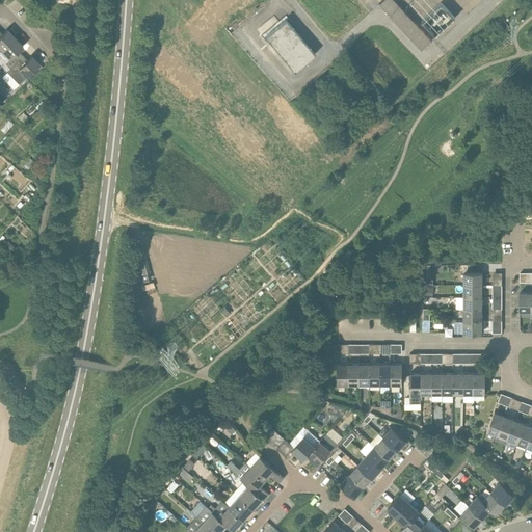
[(384,0),(379,5),(422,50),(432,41),(394,0),(384,0)]
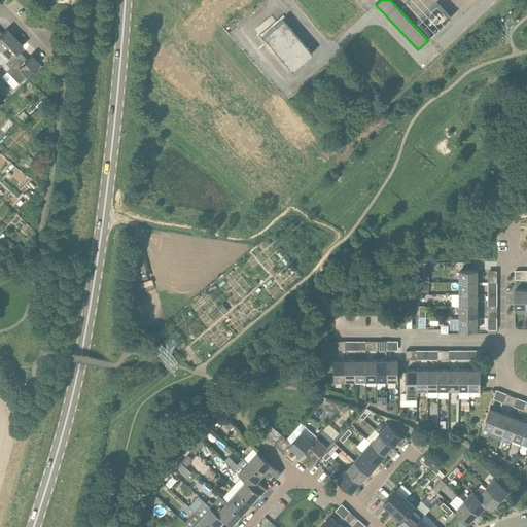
[(440,2),(420,19),(433,34),(453,18),(440,2)]
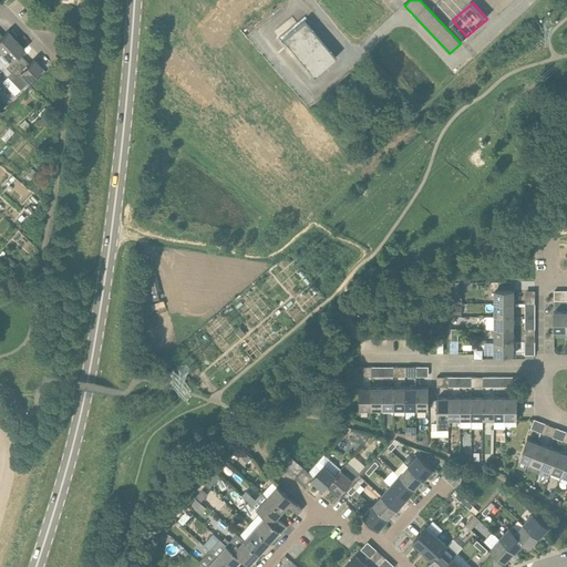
[(336,58),(305,20),(282,39),(313,75),(336,58)]
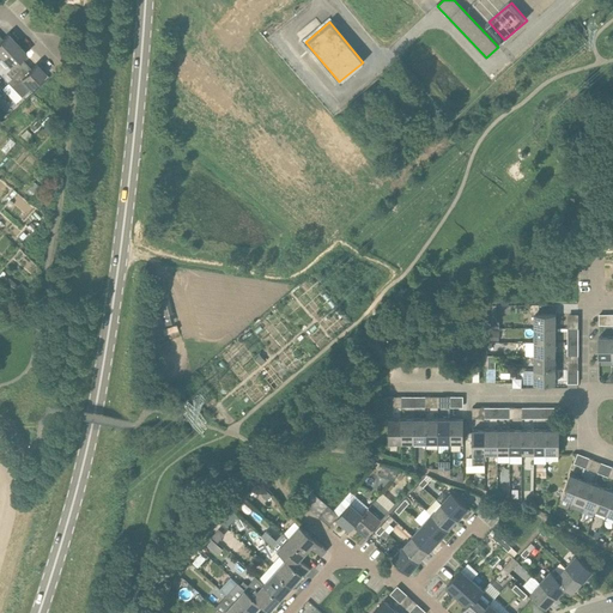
[(0,59),(2,58),(18,43),(8,34),(0,41),(0,59)]
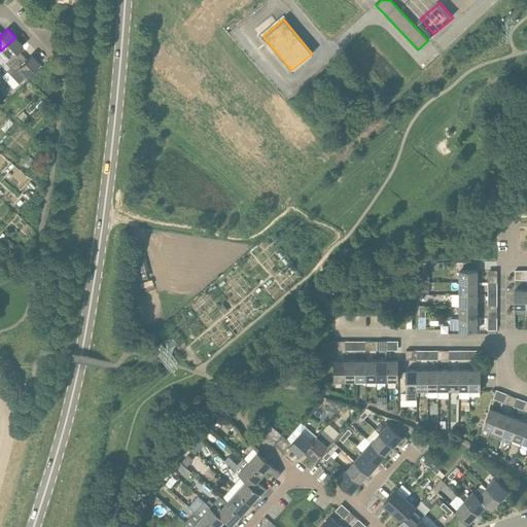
[(15,37),(2,49),(10,58),(5,63),(10,67),(20,58),(15,54),(24,46),(15,37)]
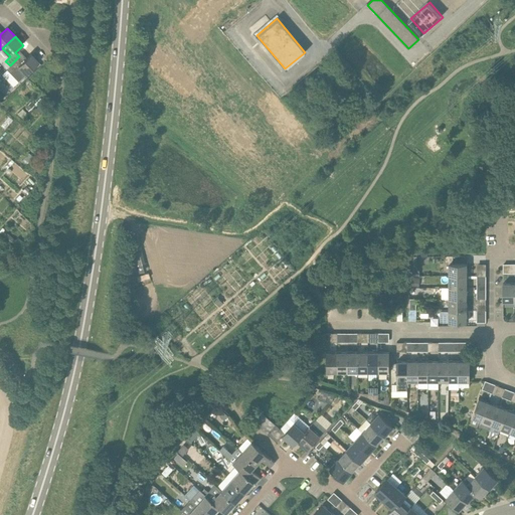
[(19,56),(10,65),(6,68),(18,80),(26,73),(26,74),(39,62),(31,53),(23,60),(19,56)]
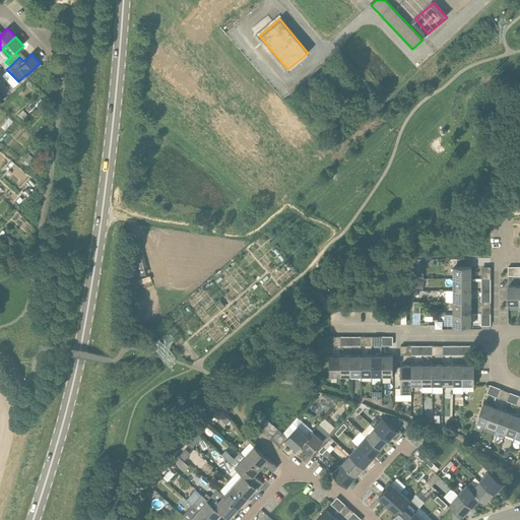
[(25,108),(28,111),(35,106),(31,102),(25,108)]
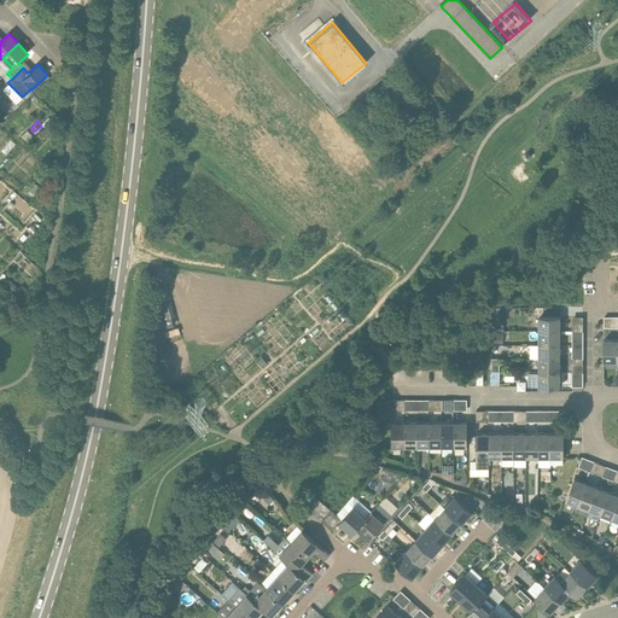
[(51,133),(56,128),(51,123),(44,129),(47,133),(51,133)]
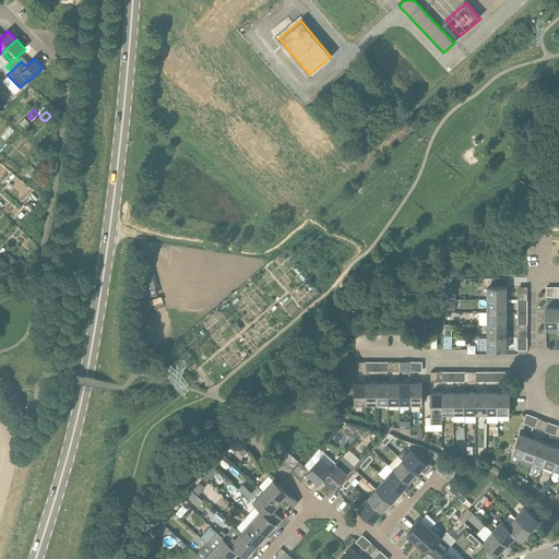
[(37,170),(32,165),(26,171),(32,176),(37,170)]
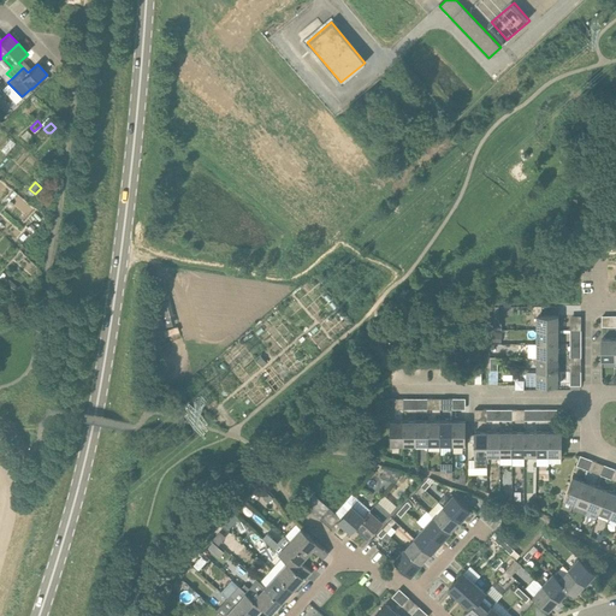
[(537,330),(558,330),(558,315),(537,315),(537,330)]
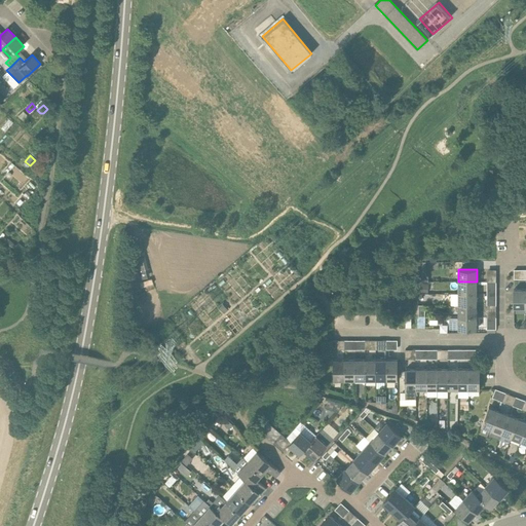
[(458,294),(477,294),(477,282),(458,282),(458,294)]
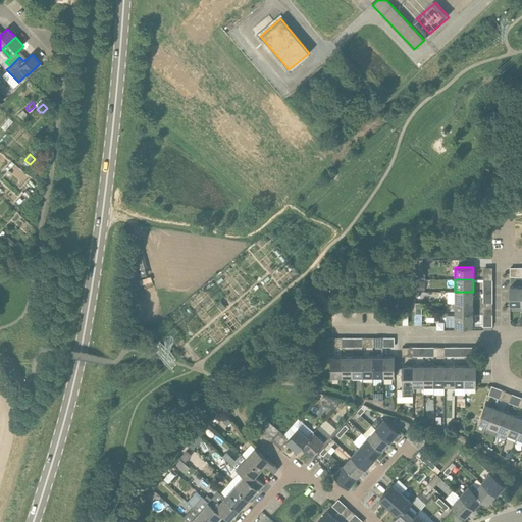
[(510,305),(521,305),(521,288),(510,288),(510,305)]
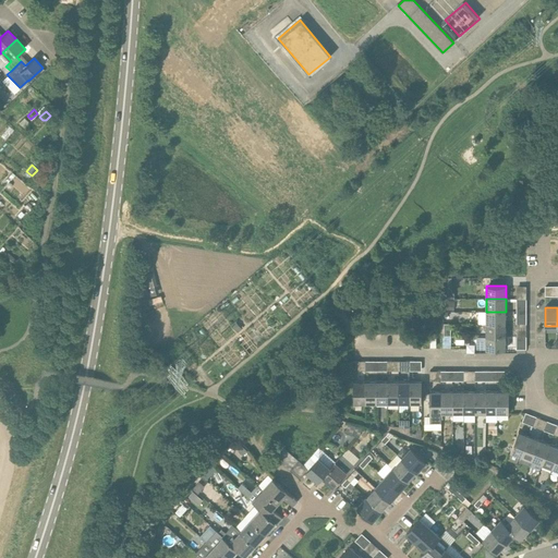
[(486,324),(506,324),(506,312),(486,312),(486,324)]
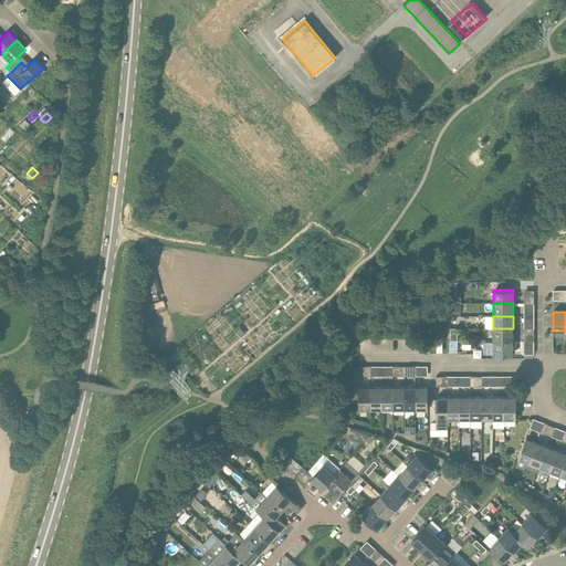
[(493,342),(513,341),(513,328),(493,328),(493,342)]
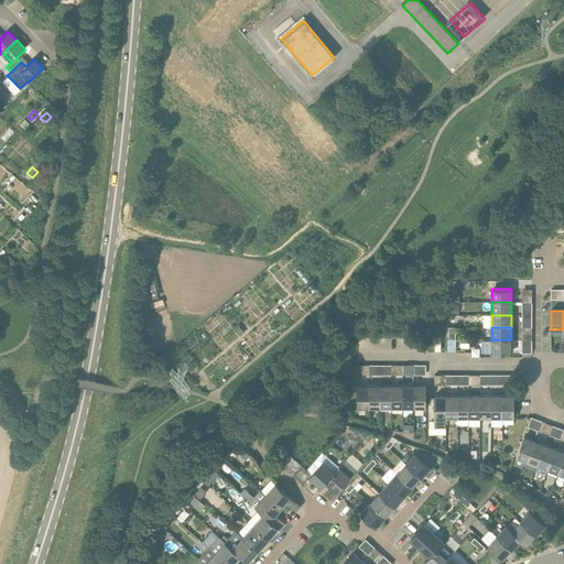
[(511,339),(491,340),(491,353),(511,353),(511,339)]
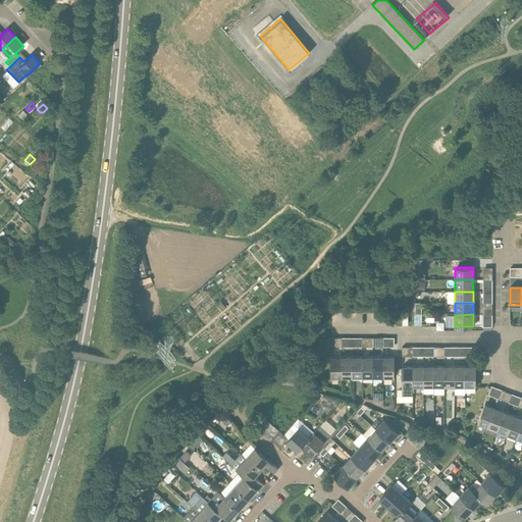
[(331,377),(342,377),(342,357),(331,357),(331,367),(331,377)]
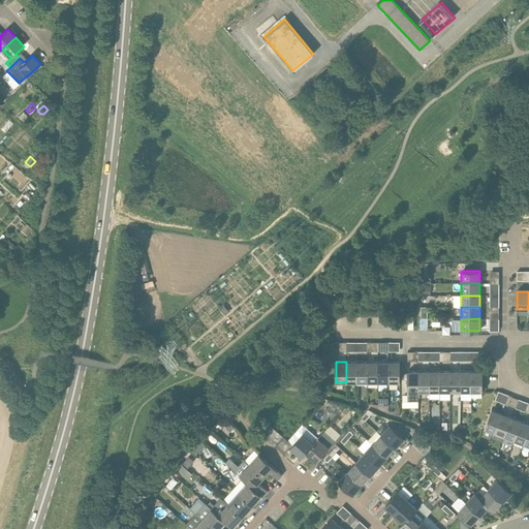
[(346,382),(356,382),(356,362),(346,362),(346,382)]
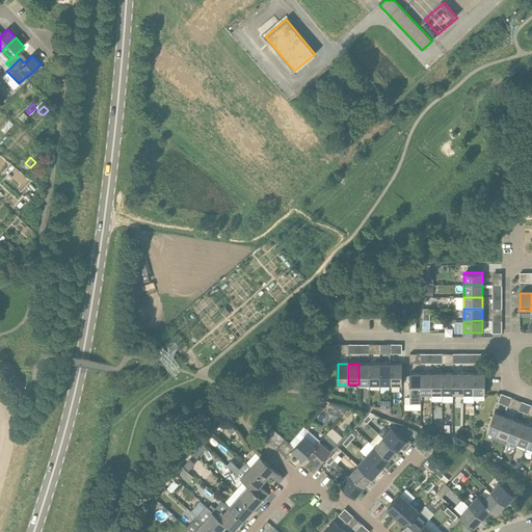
[(358,384),(370,384),(370,364),(358,364),(358,384)]
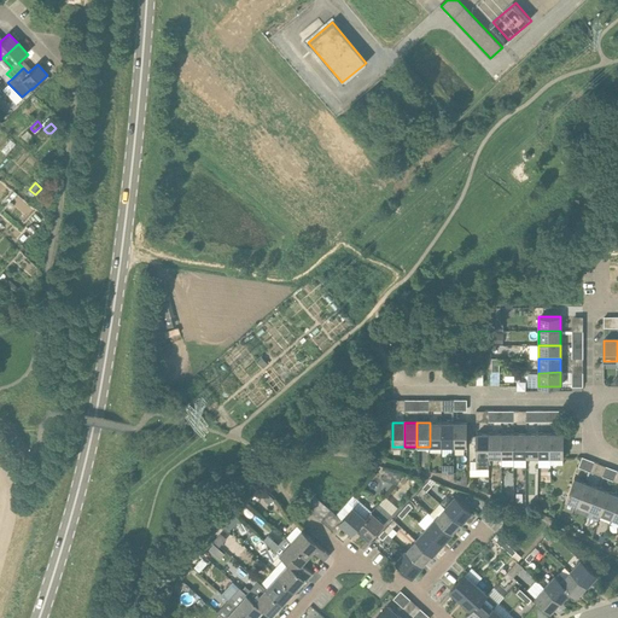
[(430,447),(442,447),(442,423),(430,423),(430,447)]
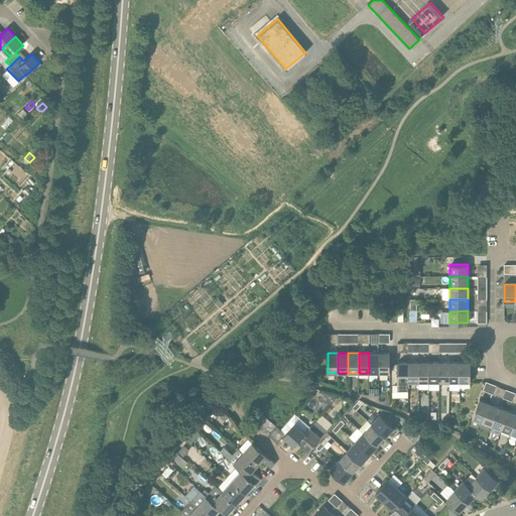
[(369,373),(379,373),(379,353),(369,353),(369,373)]
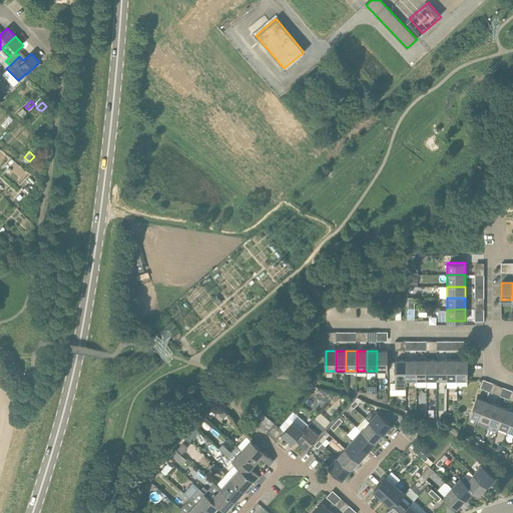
[(377,371),(388,371),(388,351),(377,351),(377,371)]
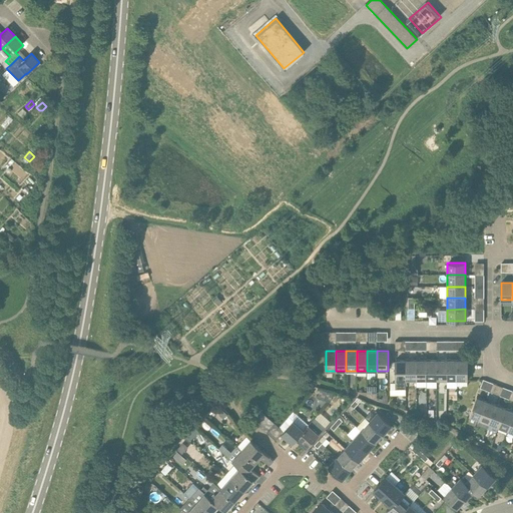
[(406,380),(406,360),(396,360),(395,380),(396,389),(406,389),(406,380)]
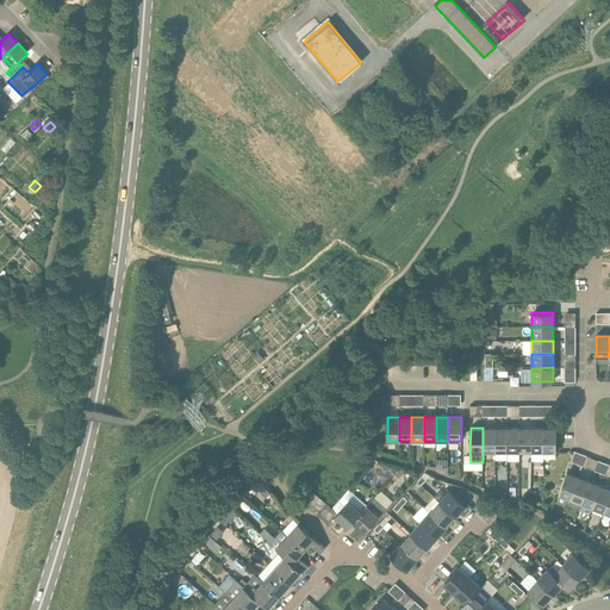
[(483,452),(495,452),(495,428),(483,428),(483,452)]
